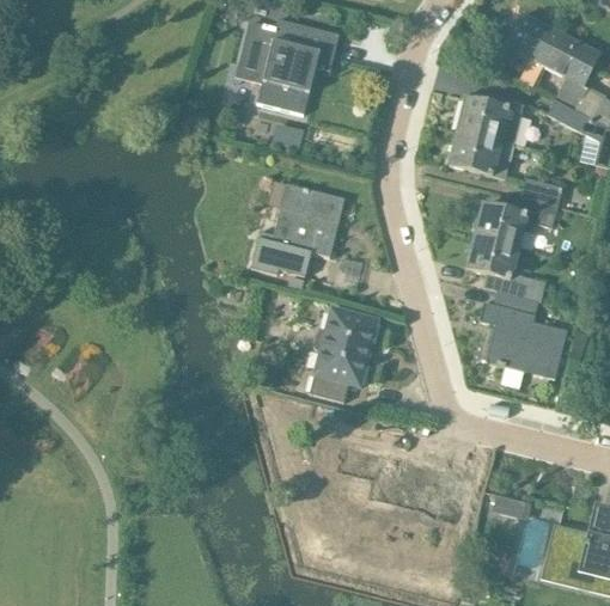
[(562,34),(525,14),(502,59),(514,65),(520,54),(546,67),(562,34)]
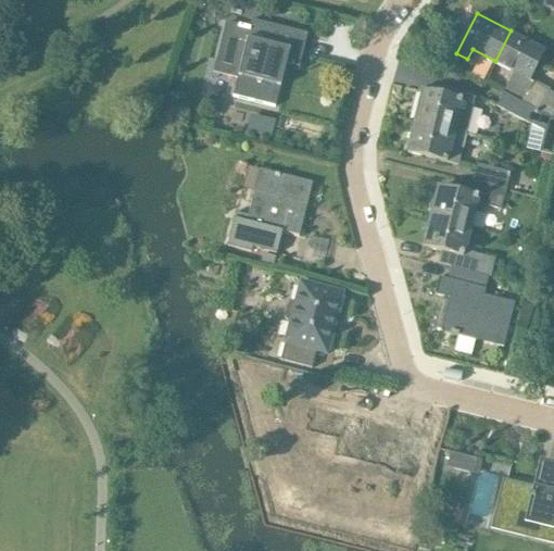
[(252,16),(250,25),(227,20),(218,57),(240,62),(233,92),(275,103),(289,48),(302,51),(307,30),(252,16)]
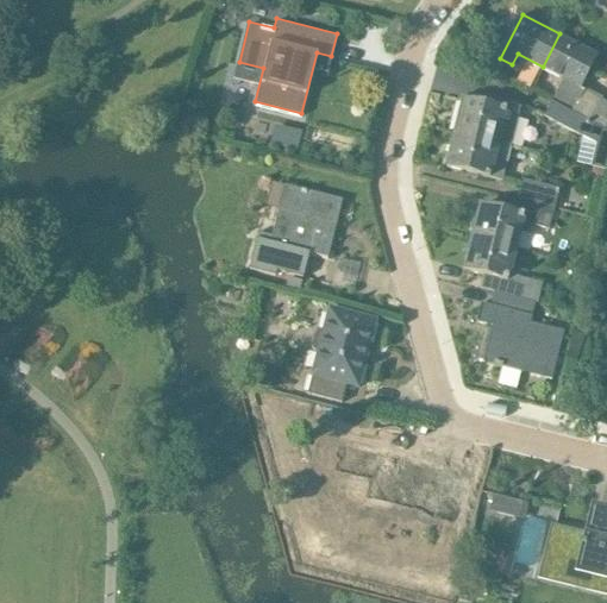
[(559,33),(543,67),(565,79),(557,95),(574,105),(575,105),(583,88),(581,86),(599,52),(559,33)]
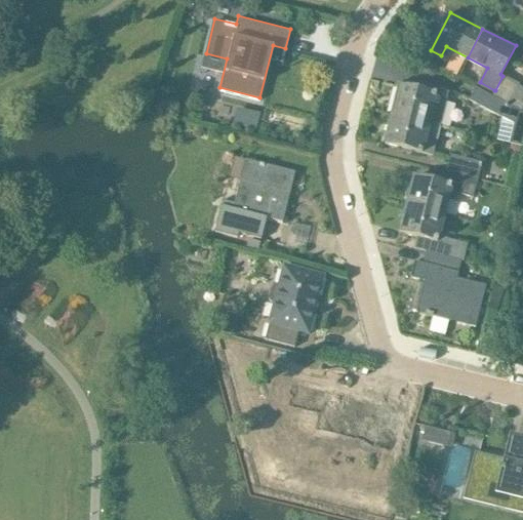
[(418,80),(416,88),(401,84),(394,112),(442,124),(445,110),(449,96),(448,96),(450,88),(418,80)]
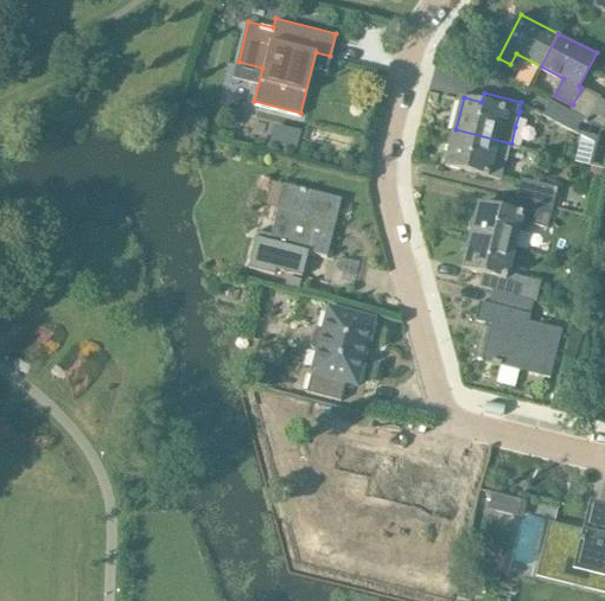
[(604,98),(600,96),(588,119),(604,126),(604,98)]
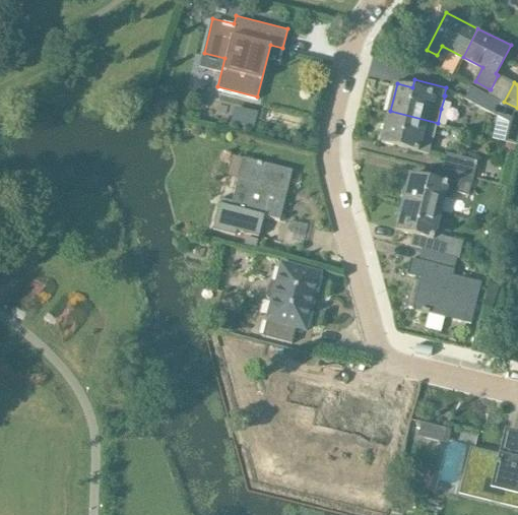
[(517,108),(504,102),(489,92),(473,85),(466,98),(509,120),(505,139),(517,142),(517,108)]
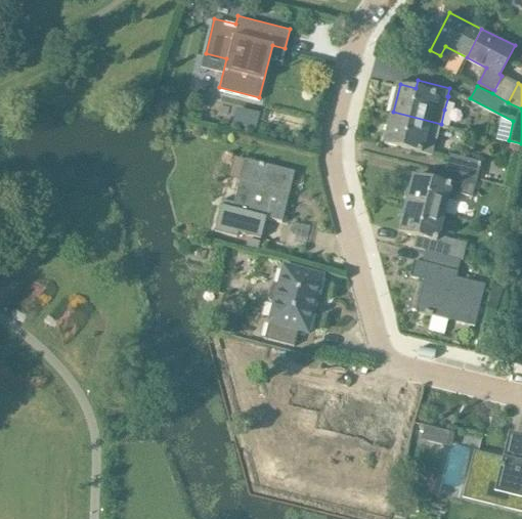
[(437,139),(441,124),(393,112),(385,141),(433,154),(437,139)]
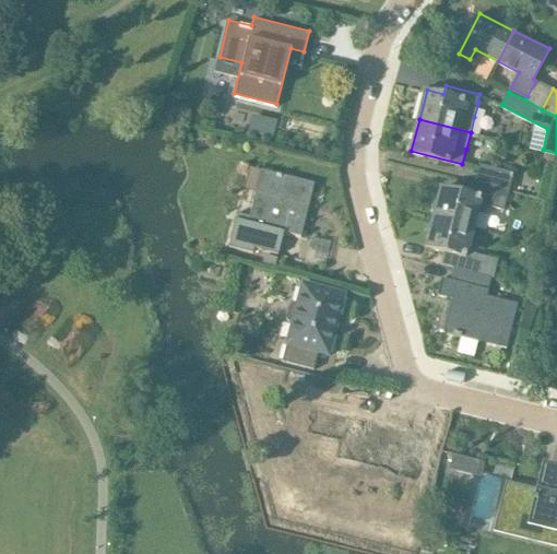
[(510,190),(514,171),(482,163),(476,181),(510,190)]
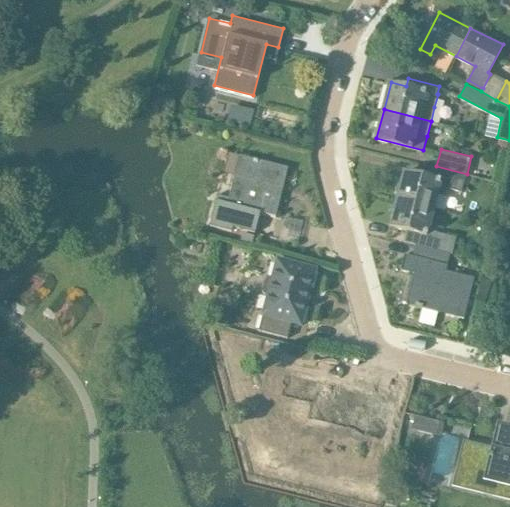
[(289,165),(244,154),(240,173),(236,172),(230,196),(217,193),(210,223),(232,229),(233,225),(255,230),(260,210),(277,214),(289,165)]
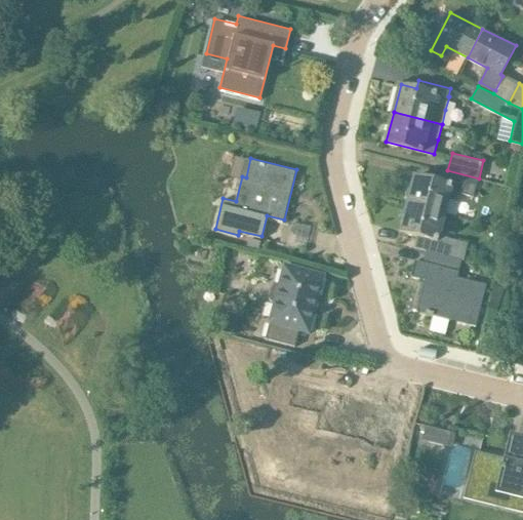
[(479,178),(447,170),(444,183),(415,174),(408,203),(445,213),(449,198),(456,199),(458,192),(475,196),(479,178)]
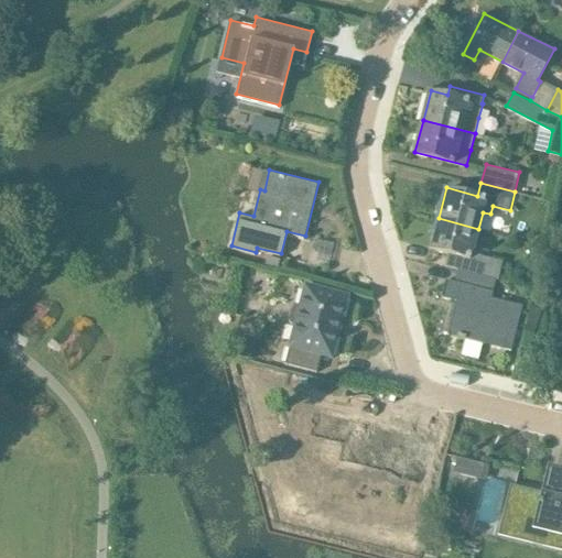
[(478,229),(439,218),(431,248),(461,255),(457,269),(497,279),(501,259),(481,254),(483,245),(475,243),(478,229)]
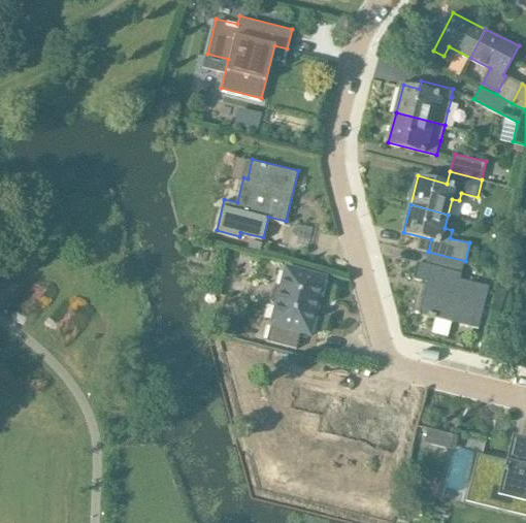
[(465,261),(428,252),(426,263),(419,261),(415,276),(428,280),(420,314),(480,329),(490,286),(461,279),(465,261)]
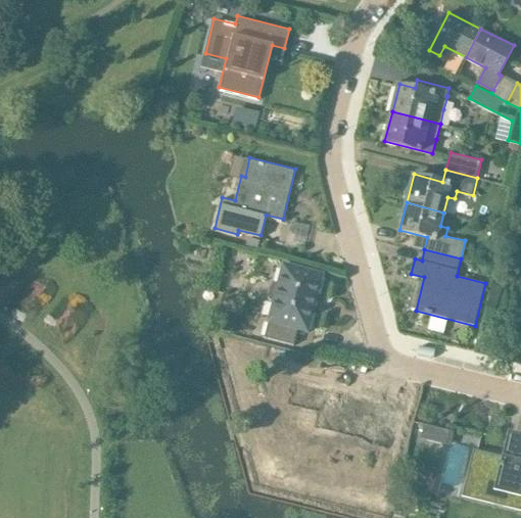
[(264,335),(294,343),(298,327),(309,330),(323,272),(283,262),(278,283),(274,282),(271,284),(268,295),(270,298),(274,299),(264,335)]
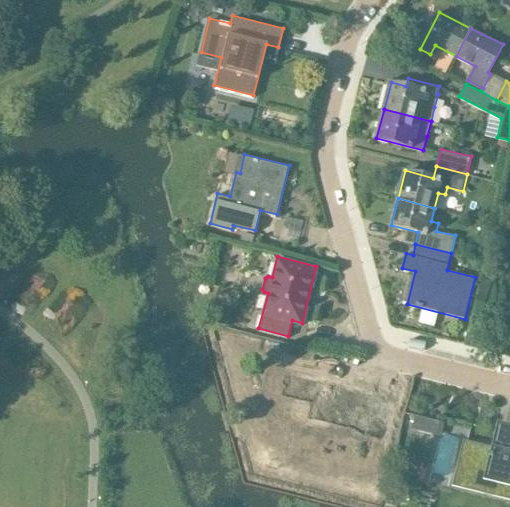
[(414,413),(410,426),(439,434),(443,420),(414,413)]
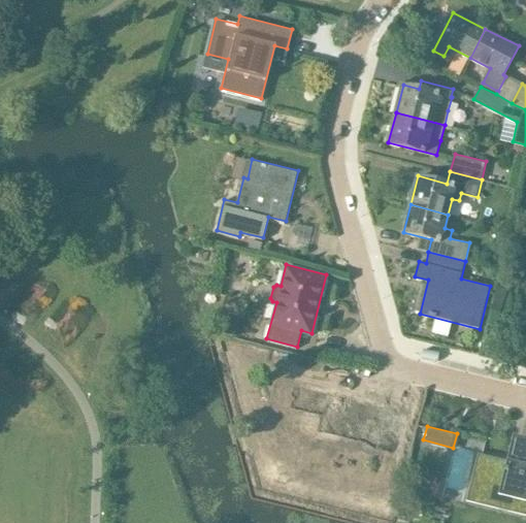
[(495,458),(488,488),(497,491),(494,505),(525,514),(525,439),(523,438),(517,463),(495,458)]
